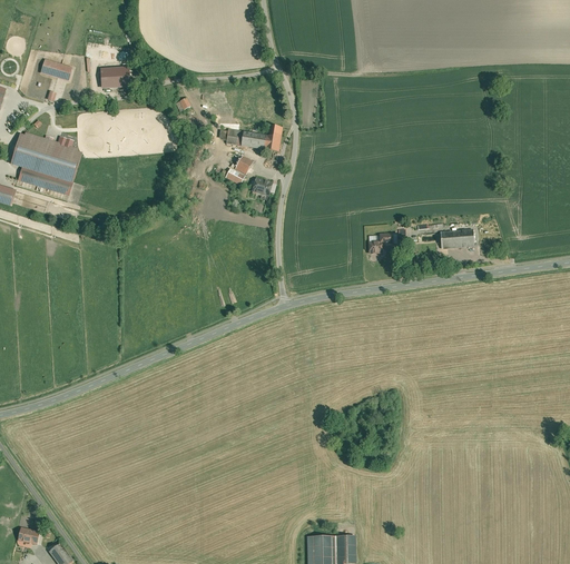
[(71,65),(43,57),(40,70),(68,79),(71,65)]
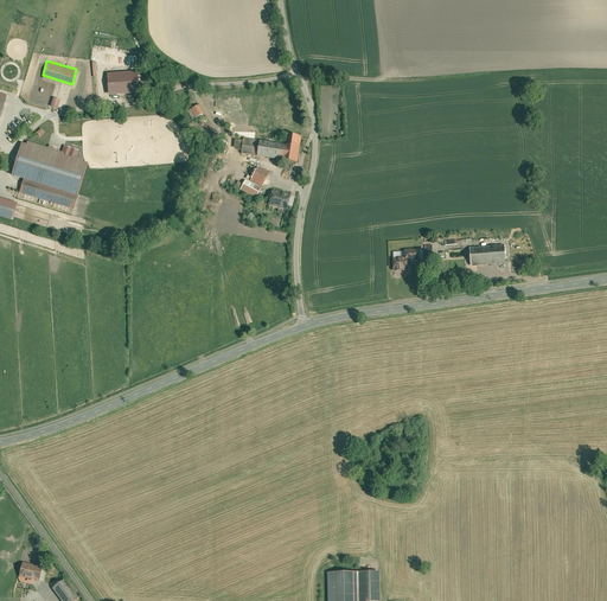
[(136,69),(104,71),(107,91),(138,90),(136,69)]
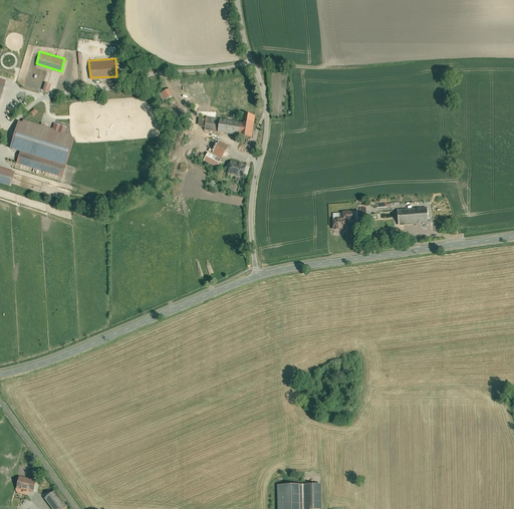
[(158,91),(161,98),(171,93),(168,86),(158,91)]
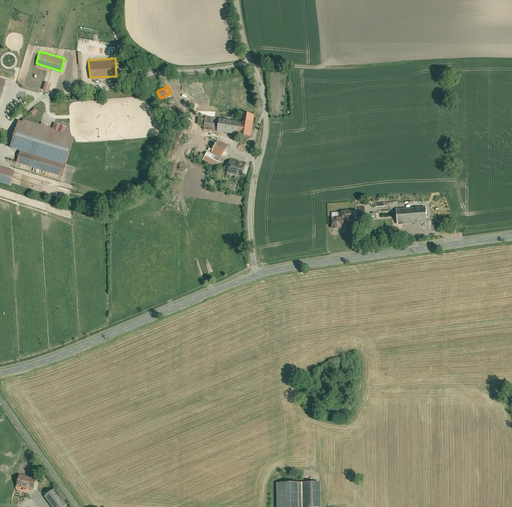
[(250,136),(254,113),(241,111),(240,120),(238,133),(238,134),(250,136)]
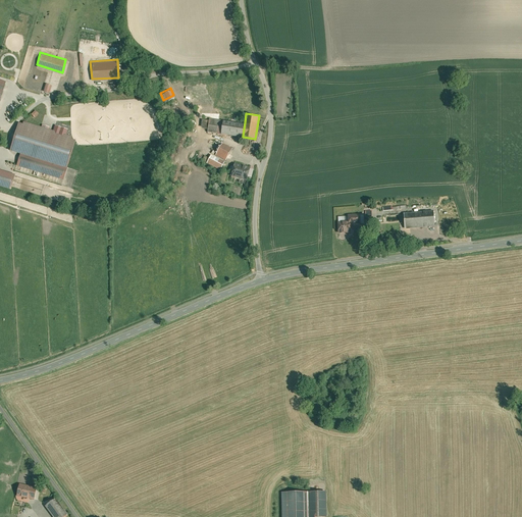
[(221,133),(223,118),(212,116),(210,131),(221,133)]
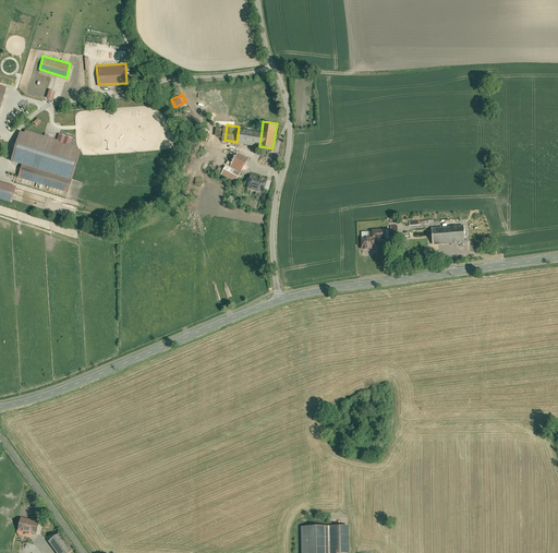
[(237,142),(259,145),(262,131),(241,128),(239,127),(237,142)]
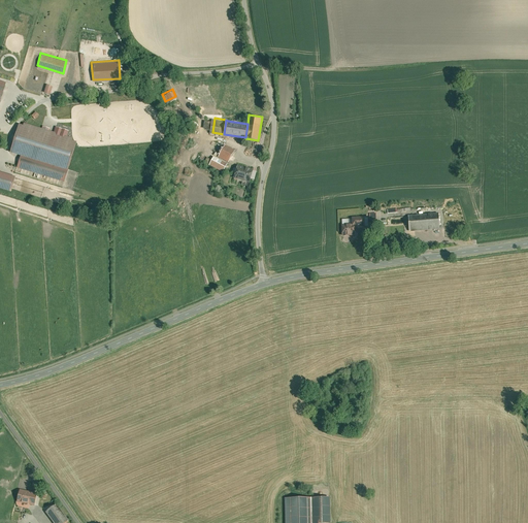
[(23,121),(22,123),(18,122),(9,151),(20,154),(17,165),(63,180),(68,167),(74,145),(76,139),(71,138),(72,136),(65,134),(67,128),(55,125),(53,130),(47,129),(48,126),(41,124),(40,127),(23,121)]
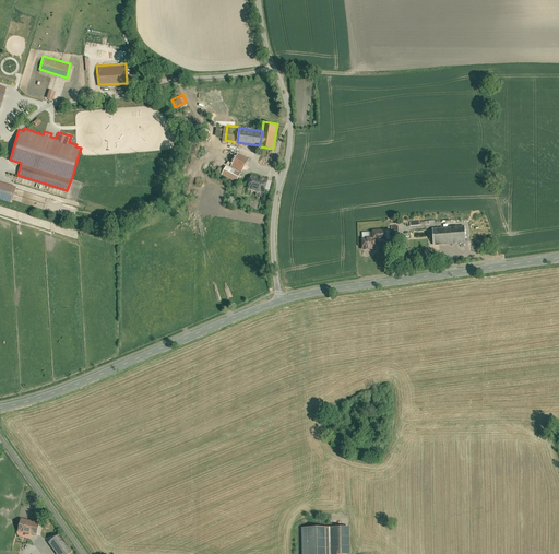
[(229,164),(241,169),(248,157),(236,151),(229,164)]
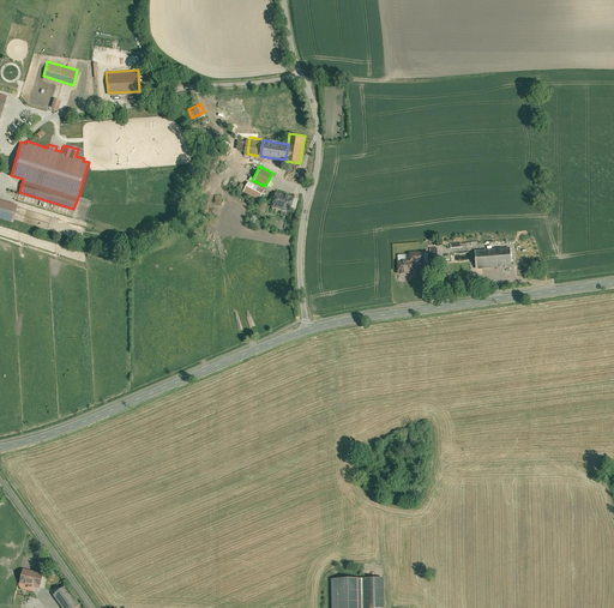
[(242,190),(246,184),(238,179),(234,185),(242,190)]
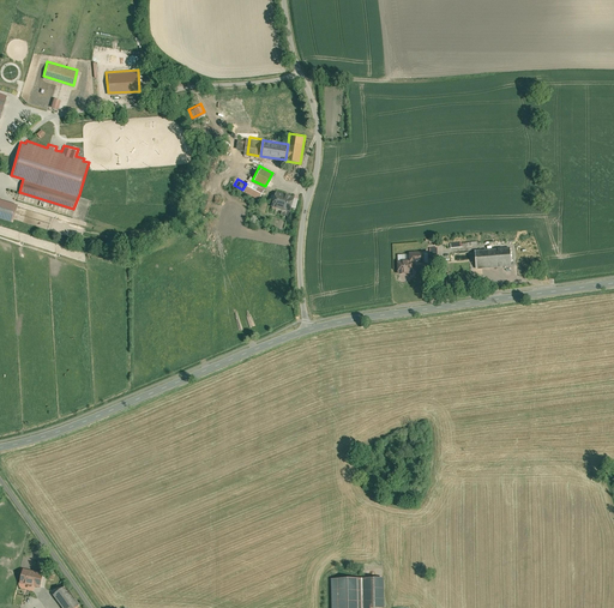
[(265,190),(248,180),(246,184),(242,190),(260,199),(265,190)]
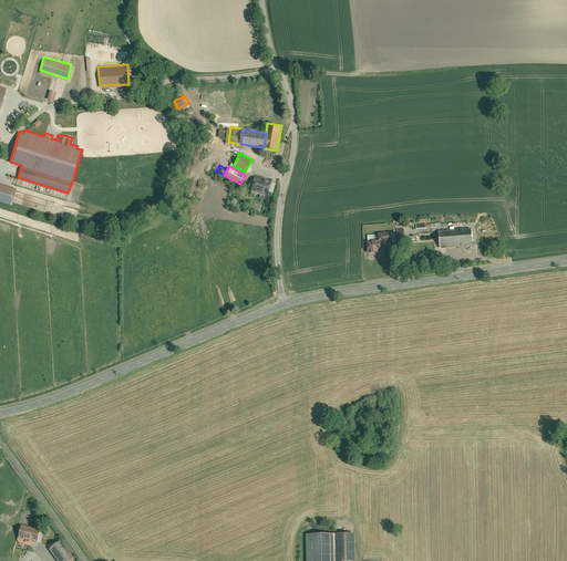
[(266,178),(255,175),(251,190),(265,194),(269,195),(272,179),(266,178)]
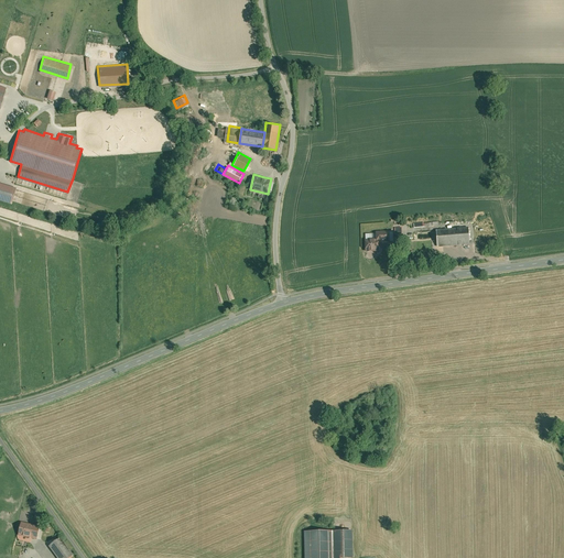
[(15,186),(0,181),(0,199),(11,203),(15,186)]
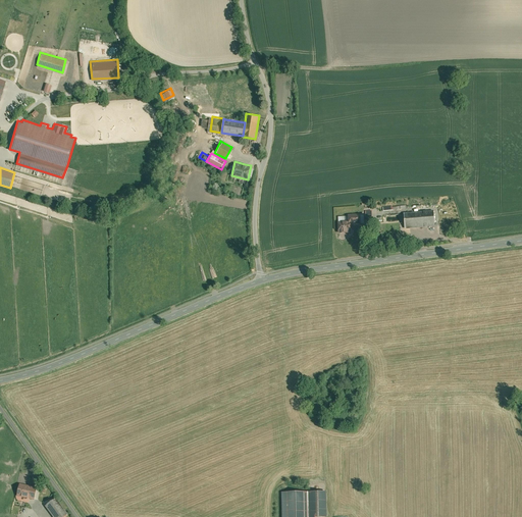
[(376,209),(376,222),(432,219),(431,204),(402,206),(402,208),(376,209)]
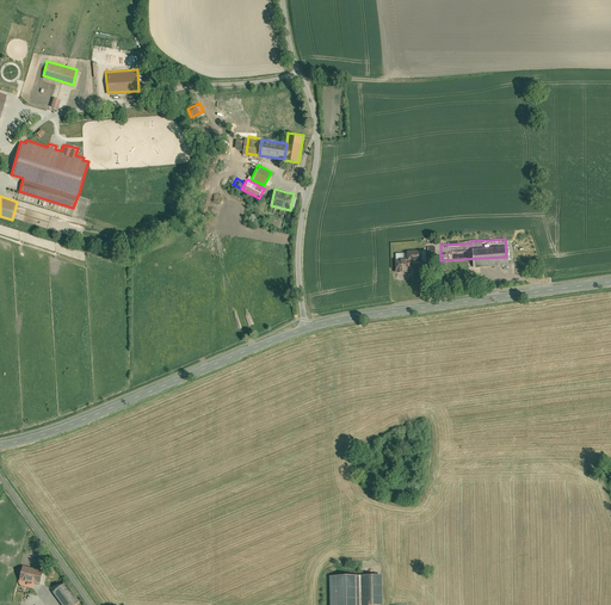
[(419,247),(403,248),(405,258),(393,259),(394,271),(409,270),(409,260),(420,259),(419,247)]
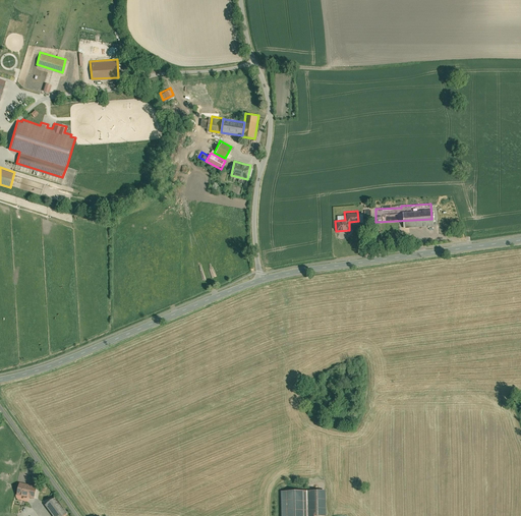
[(36,484),(19,480),(16,494),(29,497),(29,495),(34,496),(36,484)]
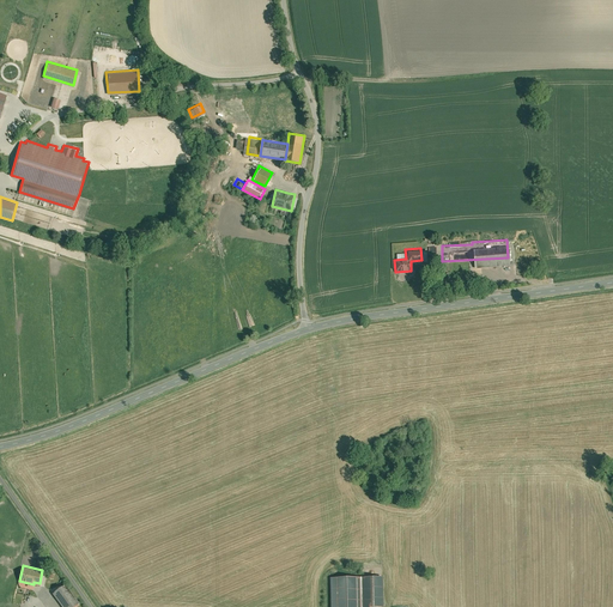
[(351,576),(335,576),(335,606),(375,606),(376,604),(382,604),(381,575),(351,576)]
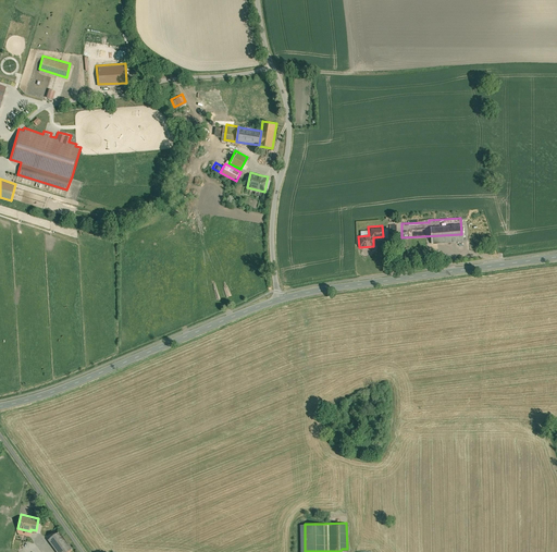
[(60,529),(48,538),(58,551),(63,551),(72,547),(60,529)]
